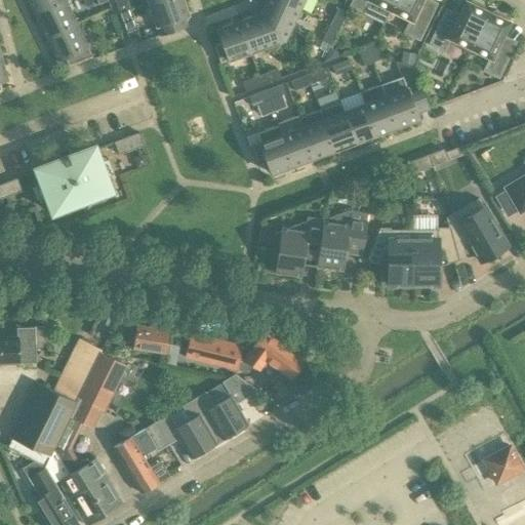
[(65,0),(29,0),(37,15),(66,1),(65,0)]
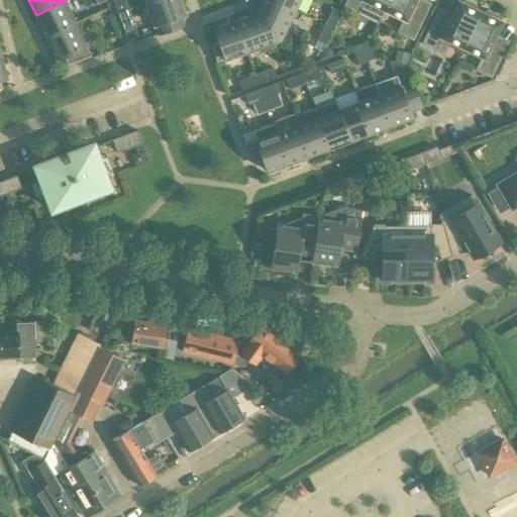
[(112,0),(118,13),(127,10),(123,0),(112,0)]
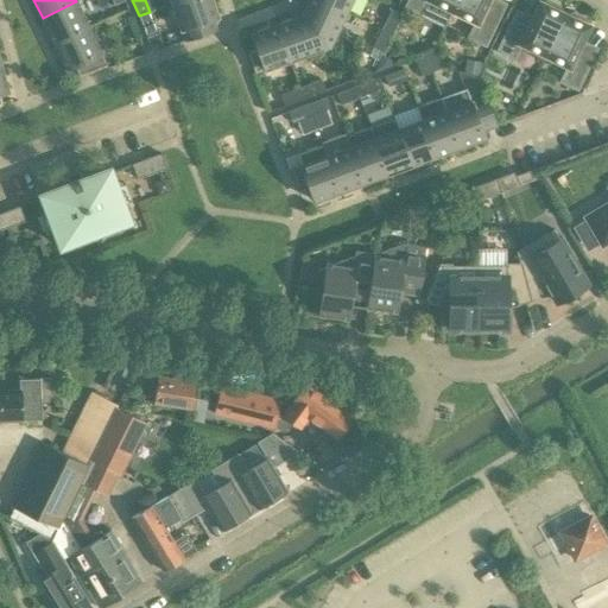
[(217,17),(211,0),(184,0),(172,4),(185,42),(217,30),(213,19),(217,17)]
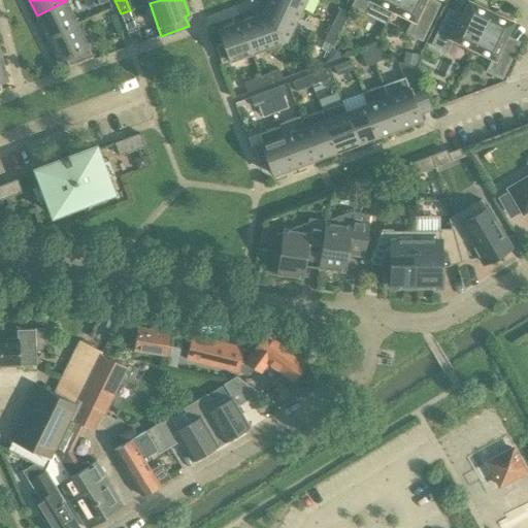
[(301,7),(286,0),(268,0),(262,14),(286,40),(301,7)]
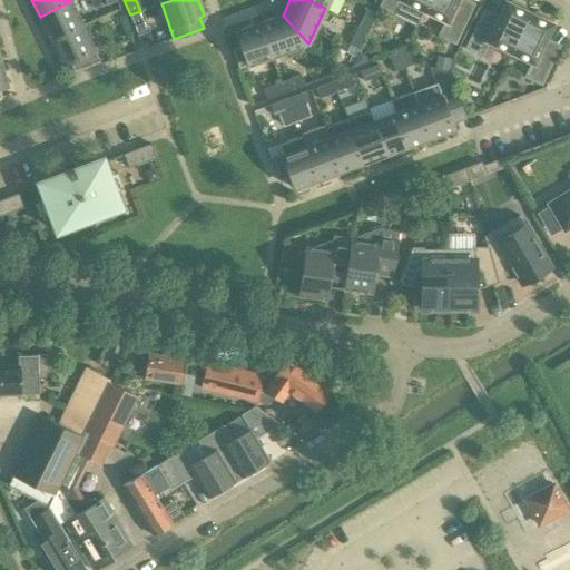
[(383,0),(381,6),(418,23),(424,11),(429,0),(383,0)]
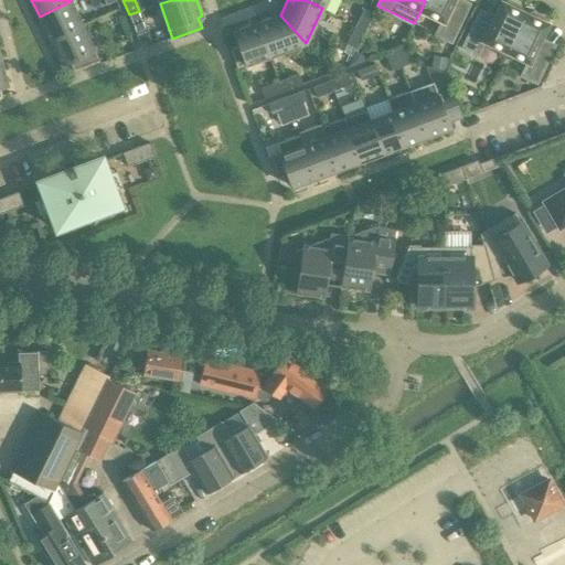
[(425,0),(420,11),(443,22),(436,34),(450,41),(464,14),(450,9),(454,0),(425,0)]
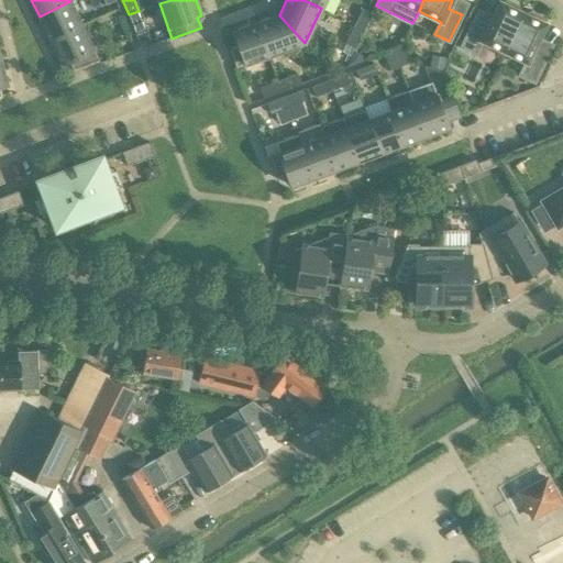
[(503,2),(499,1),(487,26),(474,21),(461,47),(476,54),(482,42),(504,52),(523,12),(520,11),(518,6),(508,0),(503,2)]
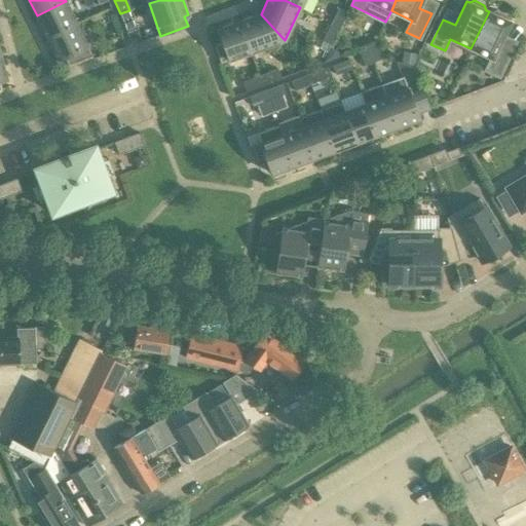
[(66,1),(37,15),(48,37),(77,24),(66,1)]
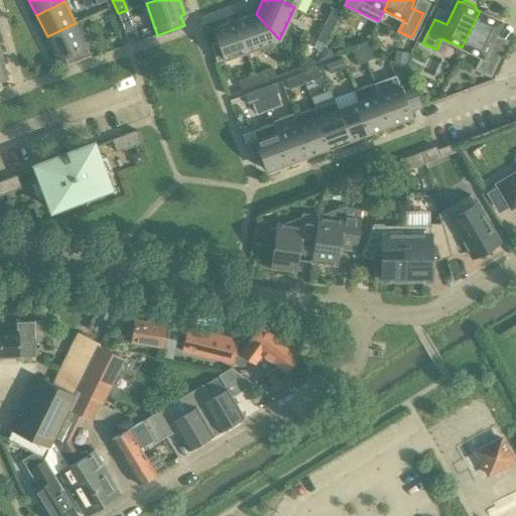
[(326,22),(335,26),(342,12),(333,8),(326,22)]
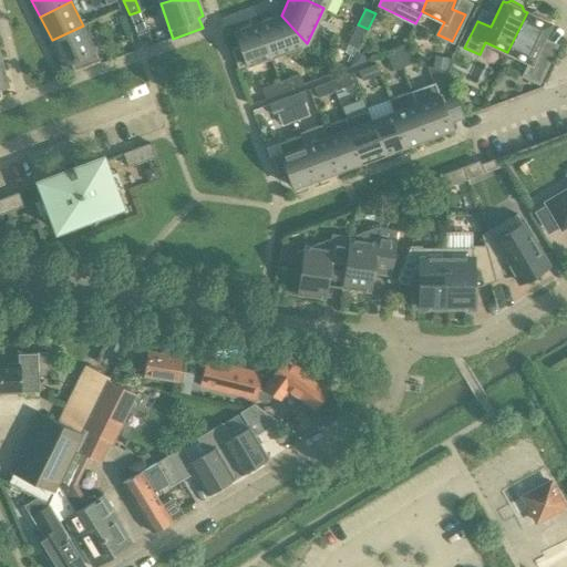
[(146,29),(140,11),(130,14),(136,32),(146,29)]
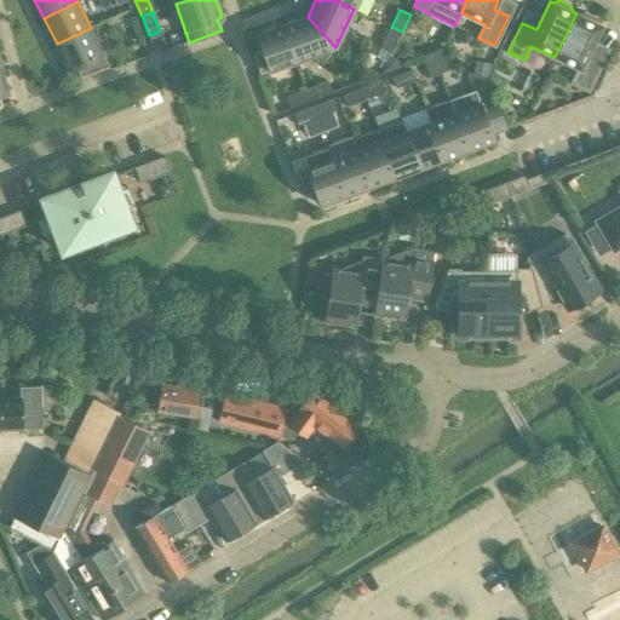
[(577,13),(555,57),(579,69),(573,82),(589,91),(602,62),(587,55),(602,26),(598,24),(596,18),(586,13),(579,15),(577,13)]
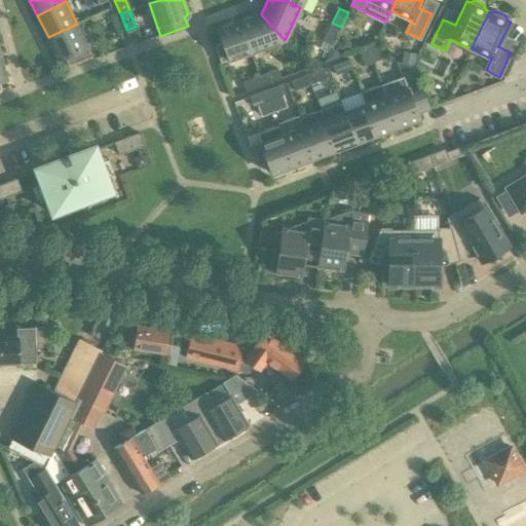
[(285,40),(261,14),(239,22),(250,52),(285,40)]
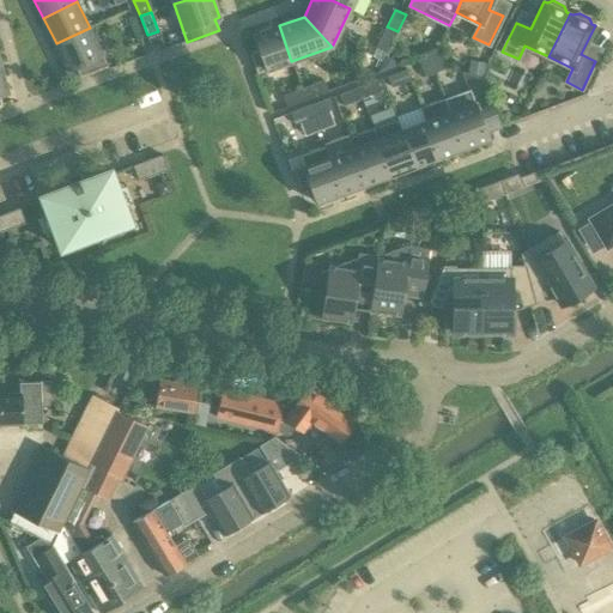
[(291,61),(279,25),(254,34),(260,49),(250,53),(258,73),(291,61)]
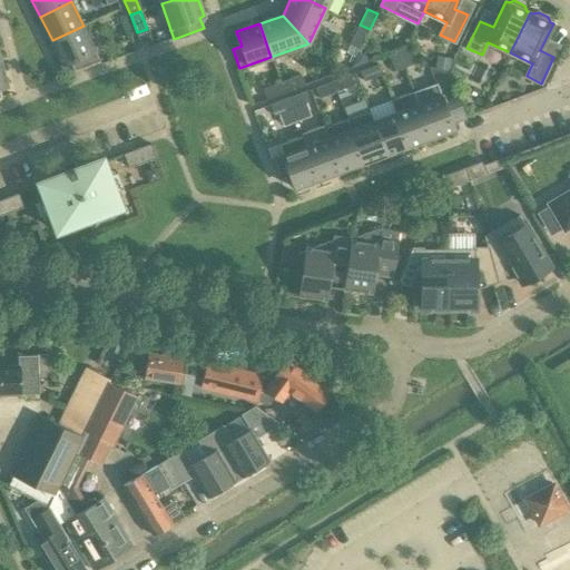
[(370,29),(360,25),(350,45),(360,50),(370,29)]
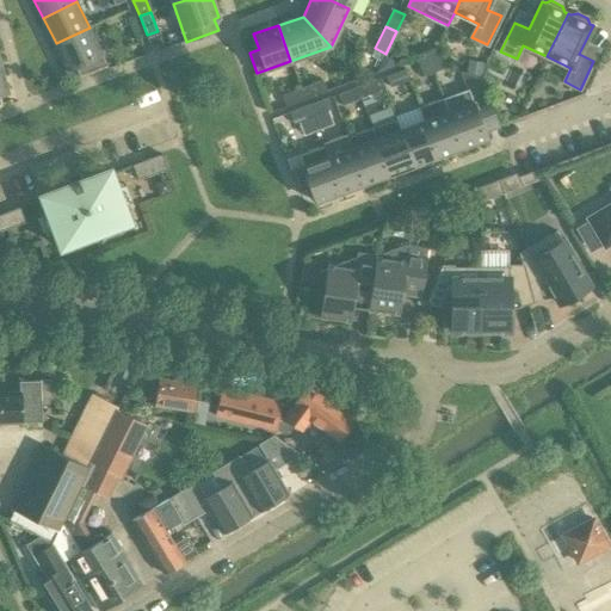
[(109,67),(90,28),(56,43),(68,71),(76,67),(80,76),(109,67)]
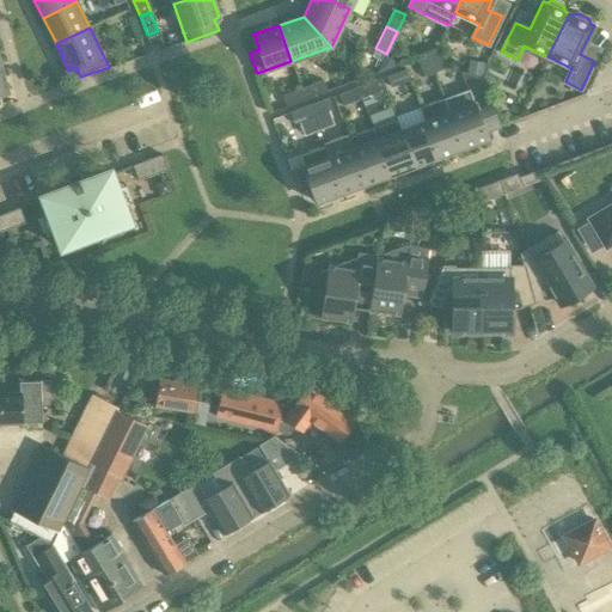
[(435,73),(446,68),(439,49),(428,54),(435,73)]
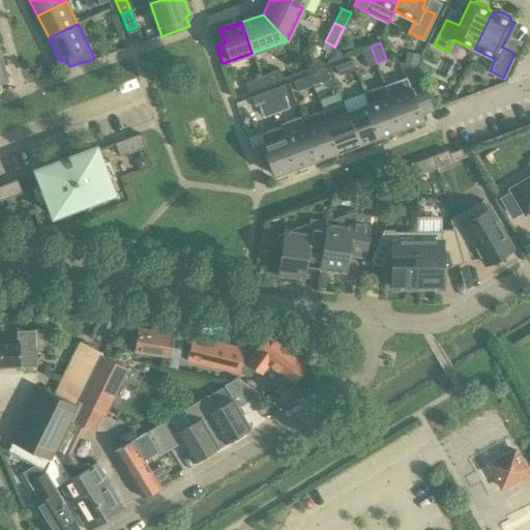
[(367,66),(377,63),(371,47),(361,50),(367,66)]
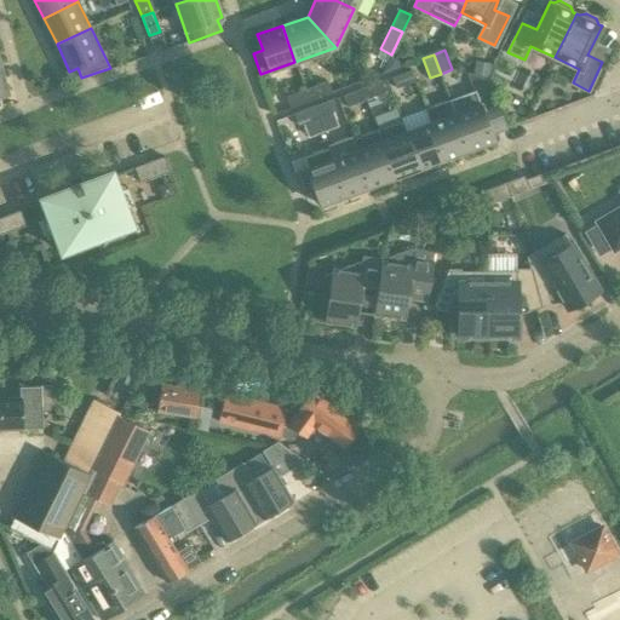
[(476,65),(474,78),(488,80),(492,68),(476,65)]
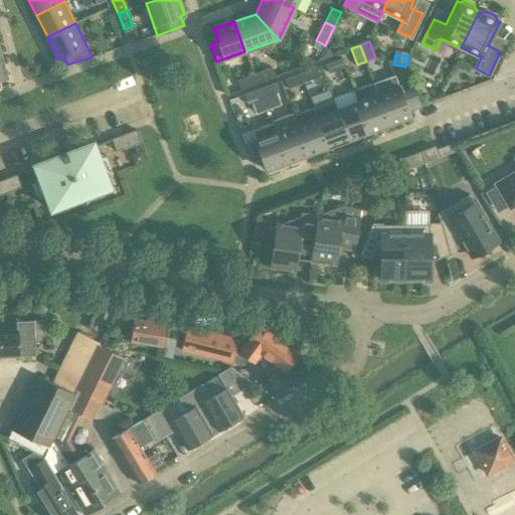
[(345,67),(342,58),(326,64),(330,73),(345,67)]
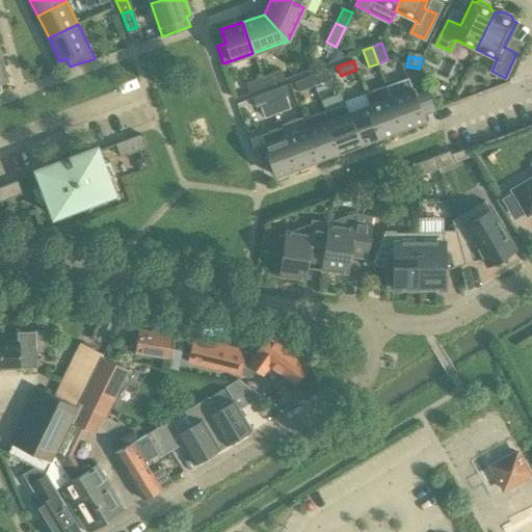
[(406,67),(400,64),(405,79),(408,78),(421,73),(419,69),(406,67)]
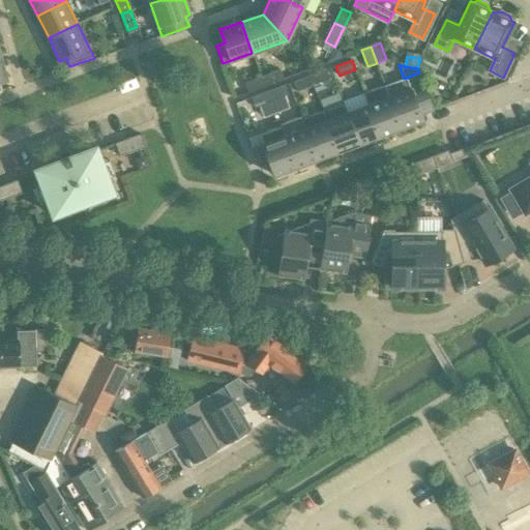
[(260,77),(263,87),(284,80),(281,69),(260,77)]
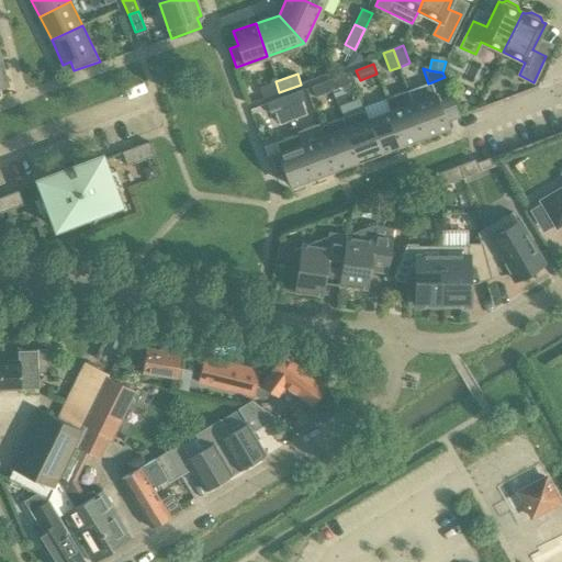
[(346,74),(327,81),(330,91),(350,85),(346,74)]
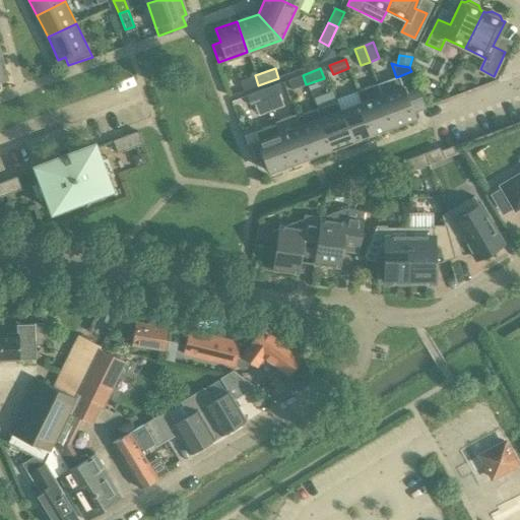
[(258,85),(255,75),(241,81),(244,90),(258,85)]
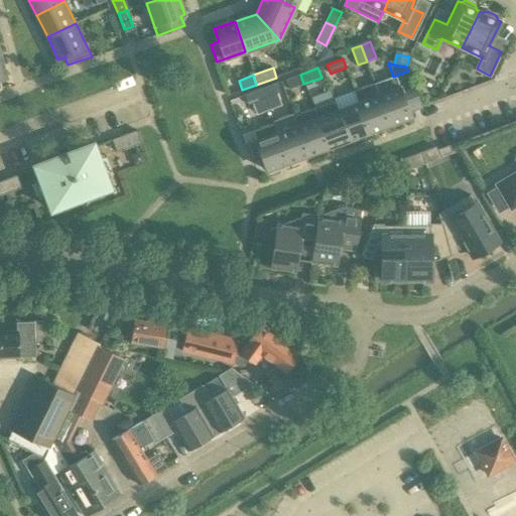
[(300,75),(297,76),(286,80),(289,89),(303,84),(300,75)]
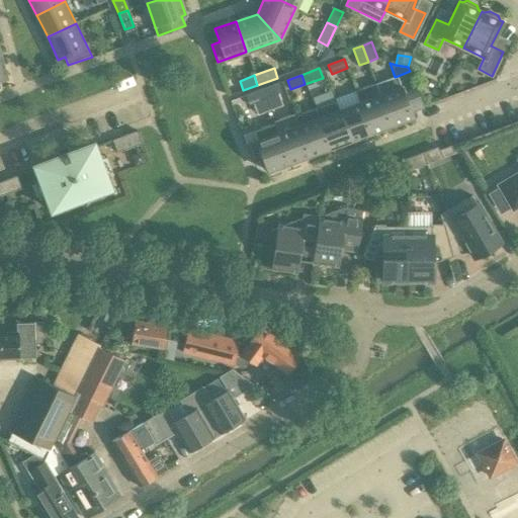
[(413,117),(411,111),(424,107),(415,82),(402,87),(398,76),(395,77),(376,83),(392,125),(413,117)]
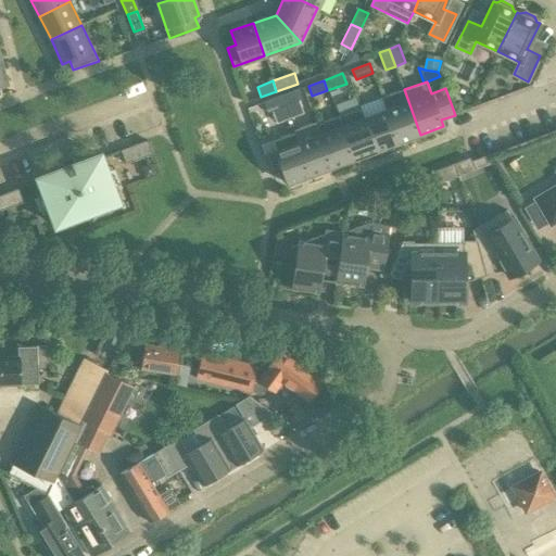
[(299,89),(281,96),(285,106),(302,100),(299,89)]
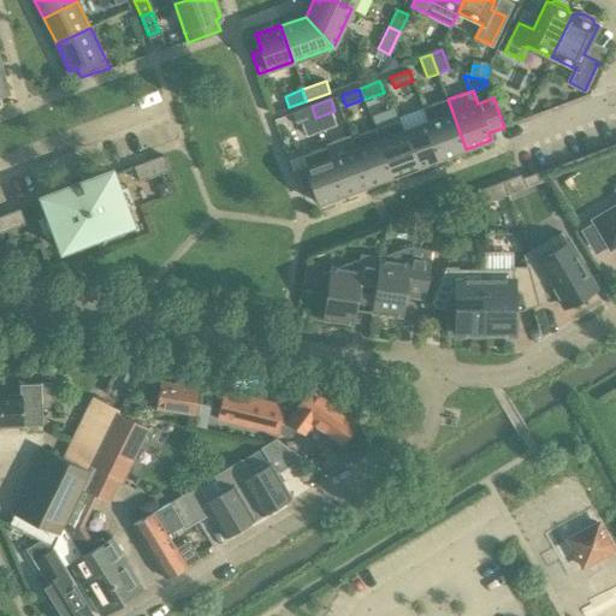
[(466,149),(448,99),(422,108),(427,122),(426,123),(440,159),(466,149)]
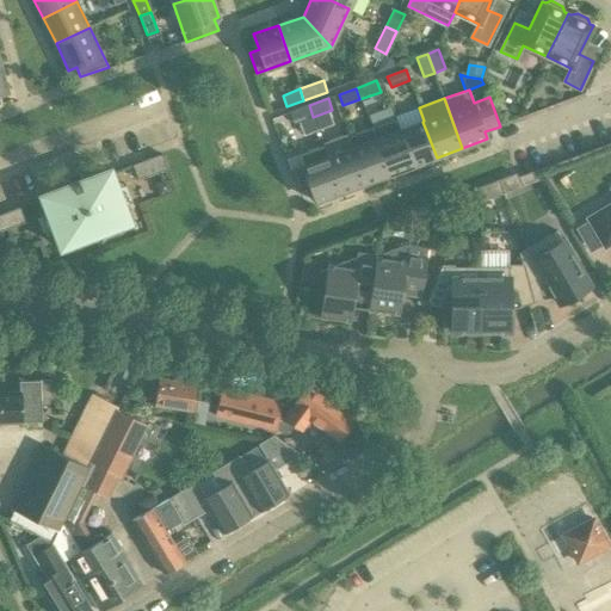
[(313,117),(309,105),(290,112),(294,123),(313,117)]
